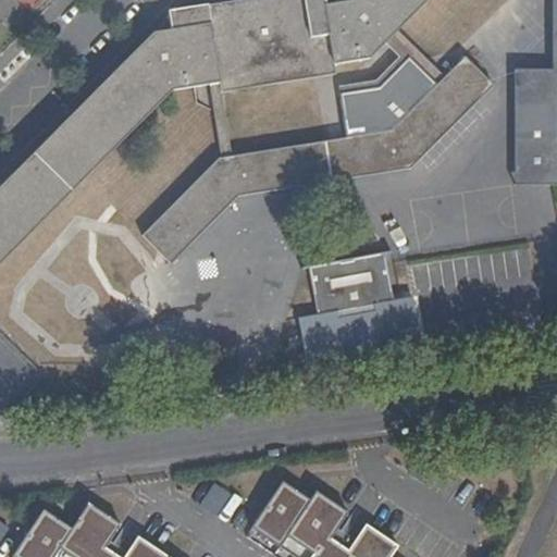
[(0,264),(85,178),(172,90),(209,85),(220,84),(221,93),(313,77),(335,74),(334,65),(370,59),(390,38),(397,32),(428,0),(354,0),(351,2),(326,7),(324,0),(244,0),(171,12),(169,12),(171,31),(153,34),(0,188),(0,264)]
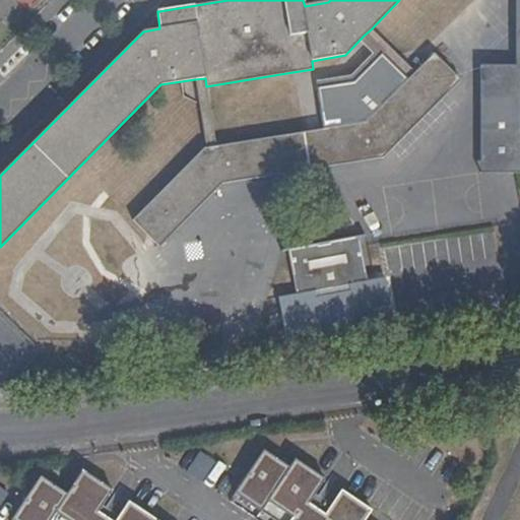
[(514,170),(519,169),(519,0),(518,0),(518,62),(482,61),(482,170),(514,170)]
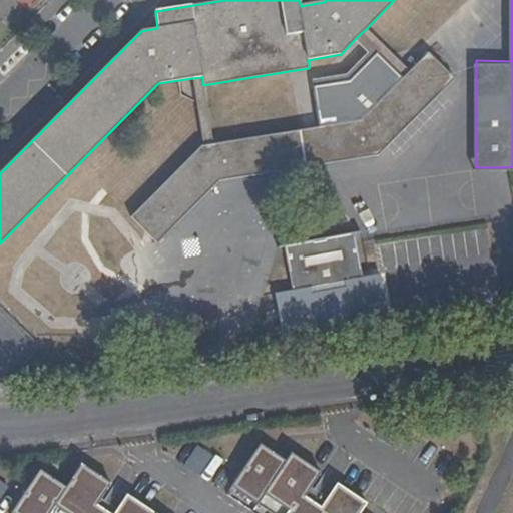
[(402,79),(408,72),(390,53),(366,29),(359,35),(377,53),(402,79)]
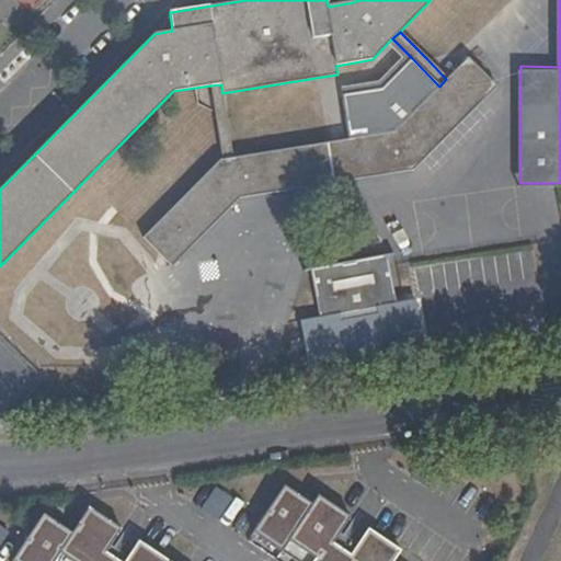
[(232,158),(222,159),(219,160),(144,237),(172,265),(238,198),(414,170),(496,88),(468,58),(446,79),(439,87),(395,132),(327,142),(232,158)]
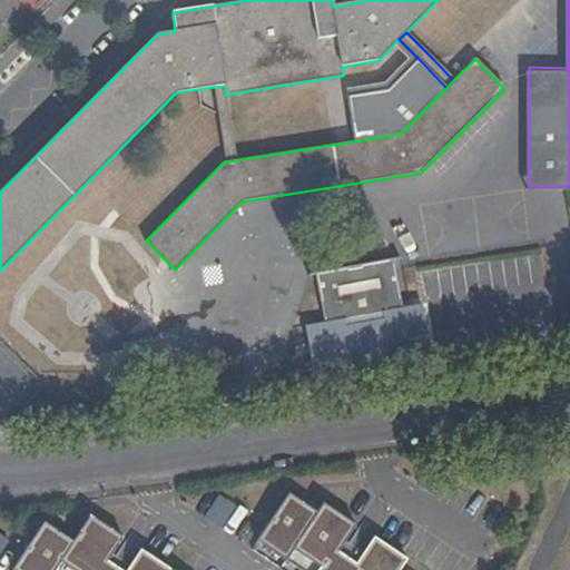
[(387,89),(349,95),(355,138),(401,134),(446,88),(419,59),(387,89)]
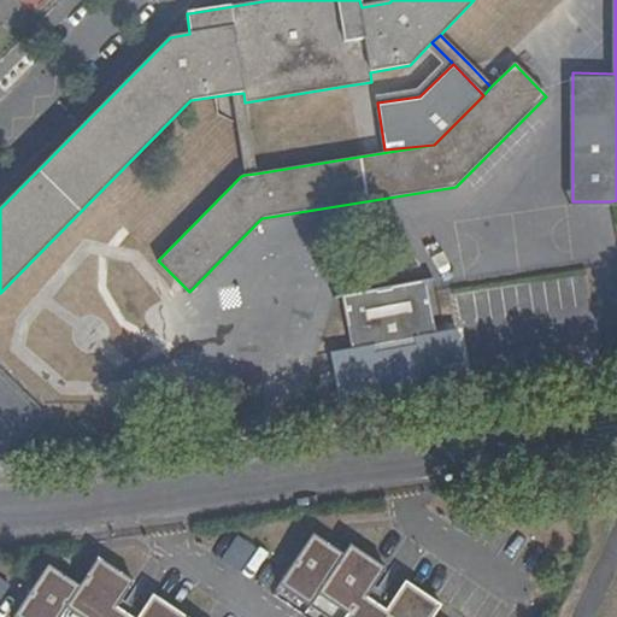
[(244,93),(231,94),(245,175),(256,174),(245,103),(244,93)]
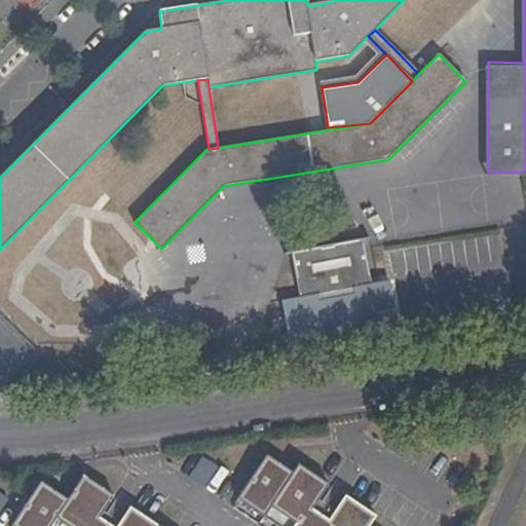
[(369,247),(368,241),(296,255),(301,288),(303,299),(286,302),(292,342),(401,324),(393,284),(390,284),(376,287),(369,247)]
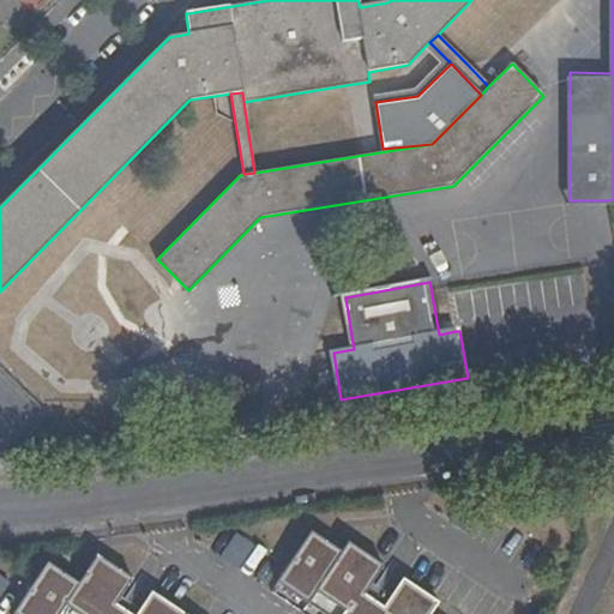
[(314,534),(309,541),(339,561),(344,555),(314,534)]
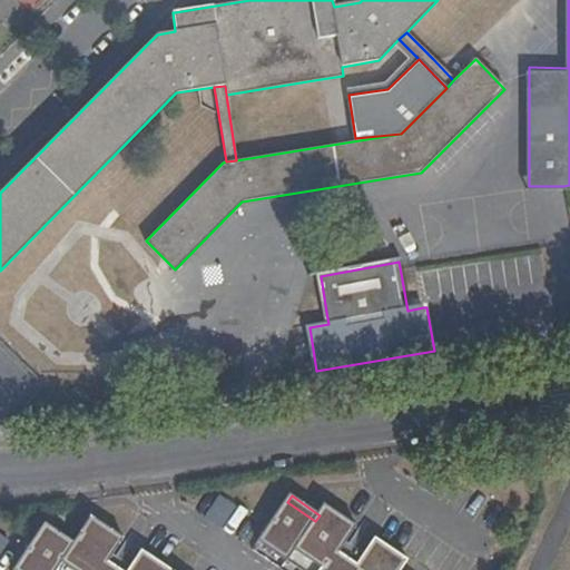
[(206,520),(220,530),(236,507),(222,497),(206,520)]
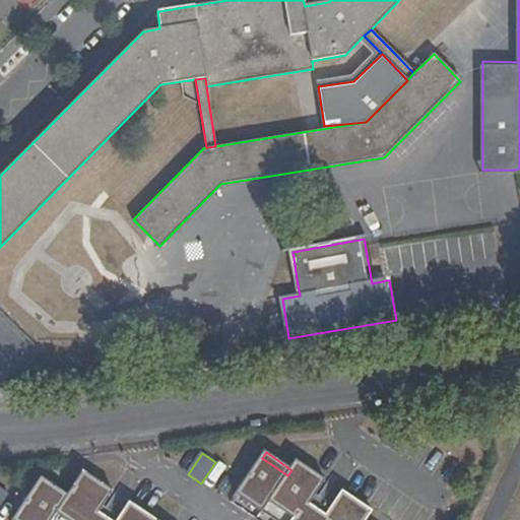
[(262,458),(236,496),(271,519),(368,519),(373,514),(342,494),(326,517),(311,507),(327,482),(297,462),(291,470),(287,475),(262,458)]
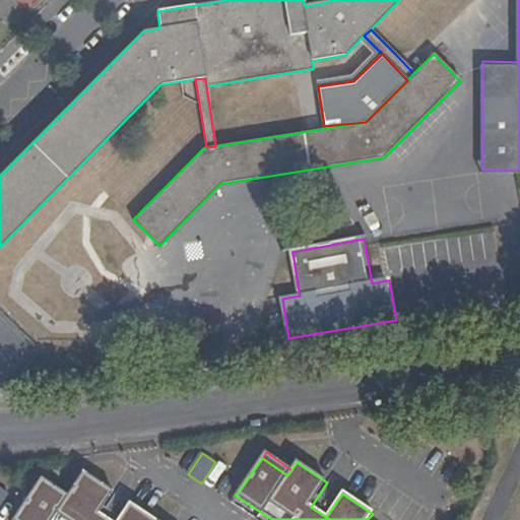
[(37,484),(13,519),(155,519),(129,503),(117,519),(109,519),(99,514),(113,492),(82,472),(67,496),(63,502),(37,484)]
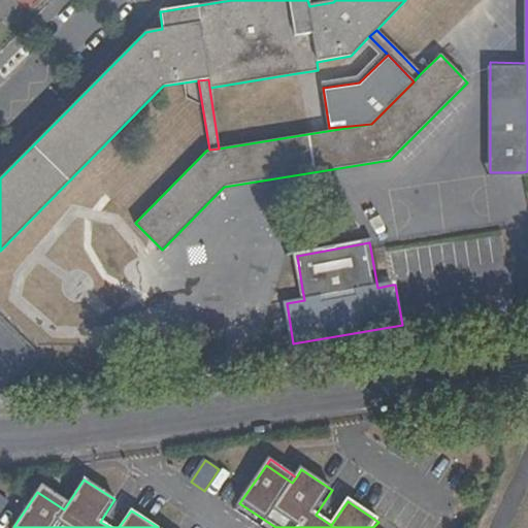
[(37,492),(64,509),(68,503),(41,486),(37,492)]
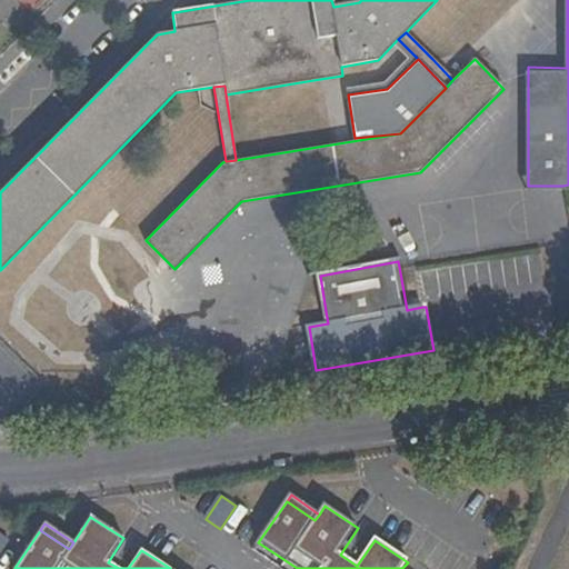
[(0,553),(9,540),(0,533),(0,553)]
